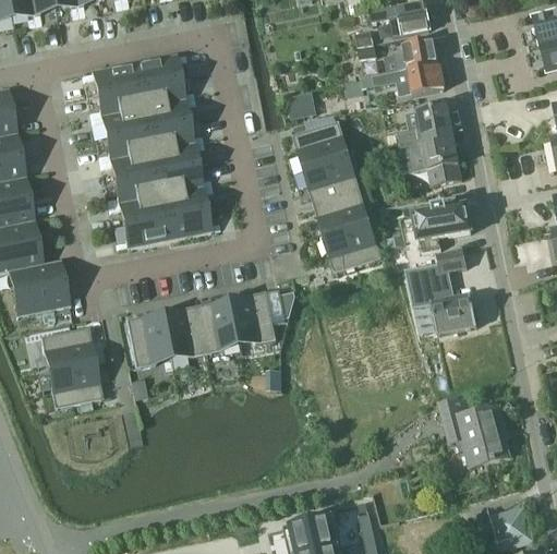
[(0,15),(9,14),(7,0),(0,0),(0,15)]
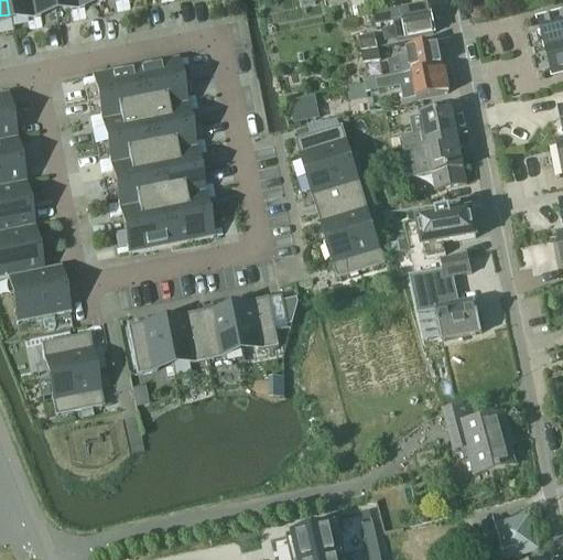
[(7,0),(9,14),(25,11),(26,17),(33,15),(29,0),(7,0)]
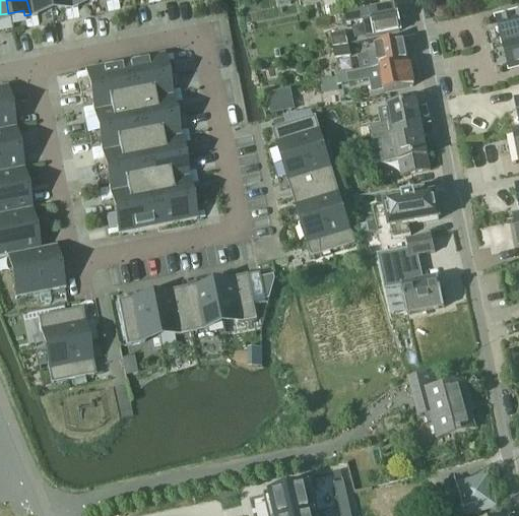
[(26,0),(30,14),(36,13),(35,8),(50,5),(48,0),(26,0)]
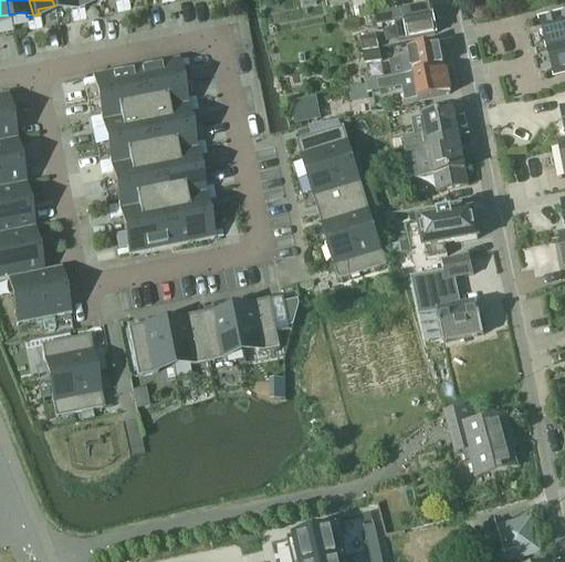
[(472,4),(470,9),(472,14),(475,17),(483,16),(485,11),(483,4),(479,2),(472,4)]
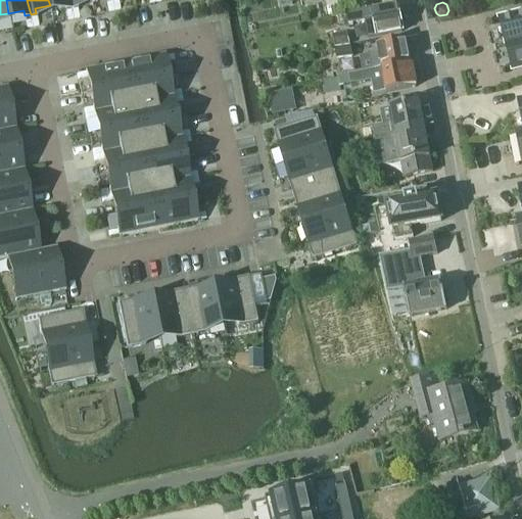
[(400,25),(402,20),(401,14),(398,12),(396,3),(370,8),(370,4),(344,9),(346,20),(364,17),(367,34),(401,27),(400,25)]
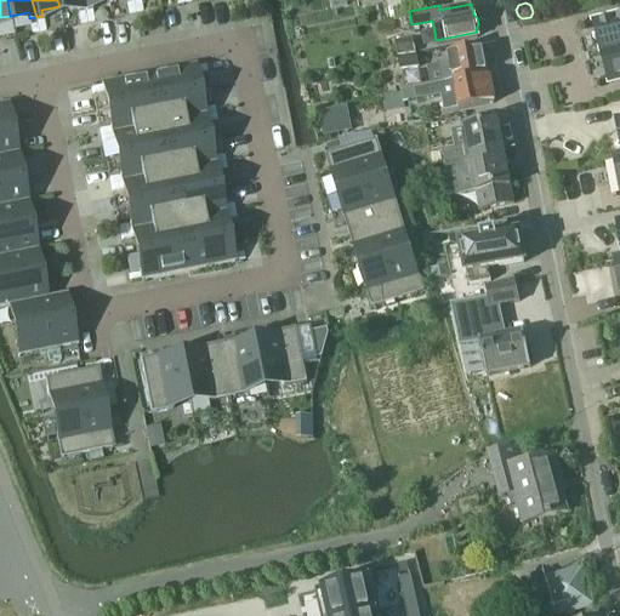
[(599,49),(619,43),(619,10),(592,18),(599,49)]
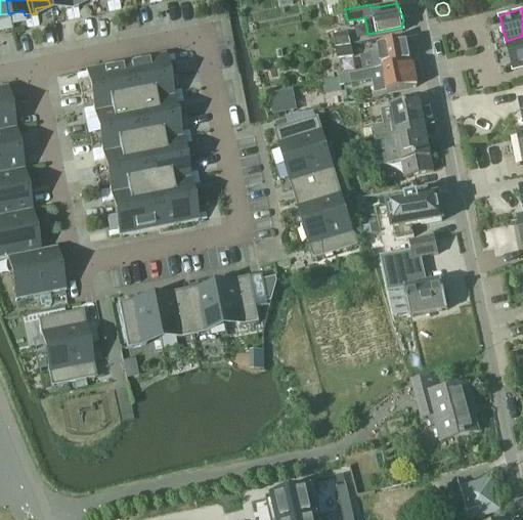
[(348,40),(346,31),(333,33),(335,43),(348,40)]
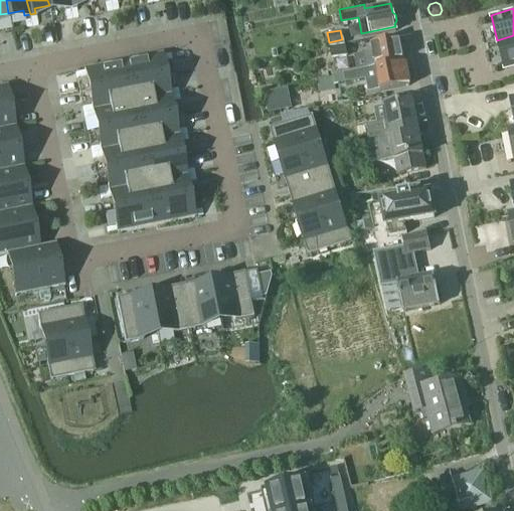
[(353,52),(353,56),(356,67),(403,57),(399,34),(370,40),(371,48),(363,50),(353,52)]
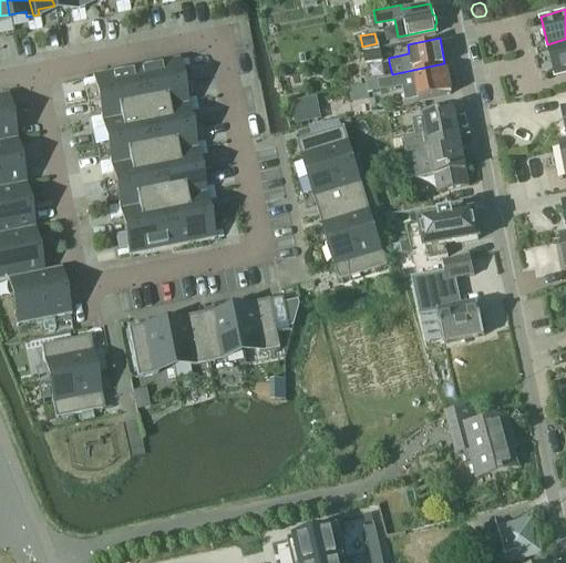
[(565,39),(547,44),(555,72),(565,69),(565,39)]
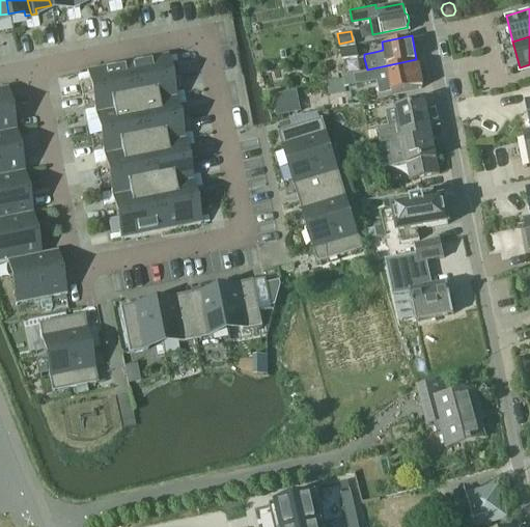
[(342,56),(356,54),(354,44),(340,47),(342,56)]
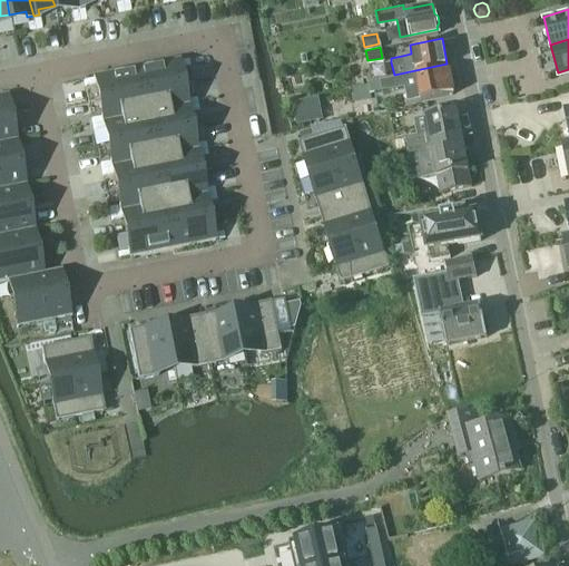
[(179,57),(136,66),(140,88),(178,80),(175,65),(180,64),(179,57)]
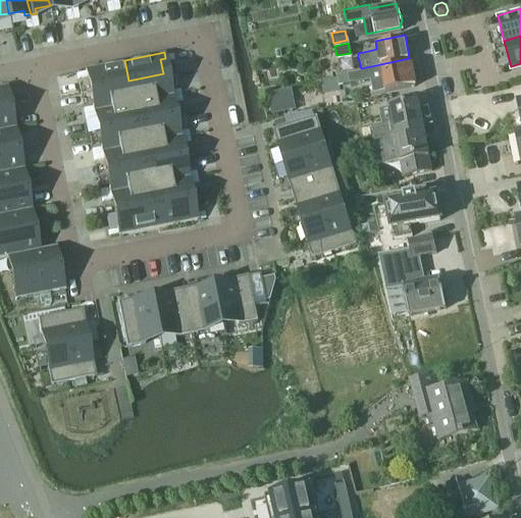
[(414,82),(409,58),(361,68),(347,71),(350,81),(370,76),(373,90),(414,82)]
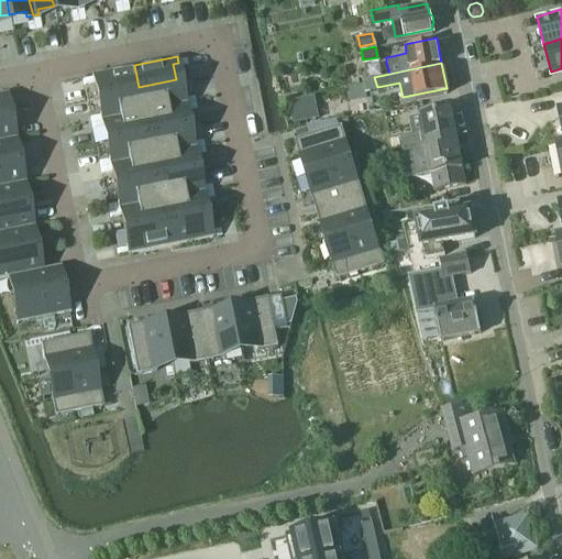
[(101,95),(139,87),(134,65),(91,73),(92,80),(98,79),(101,95)]
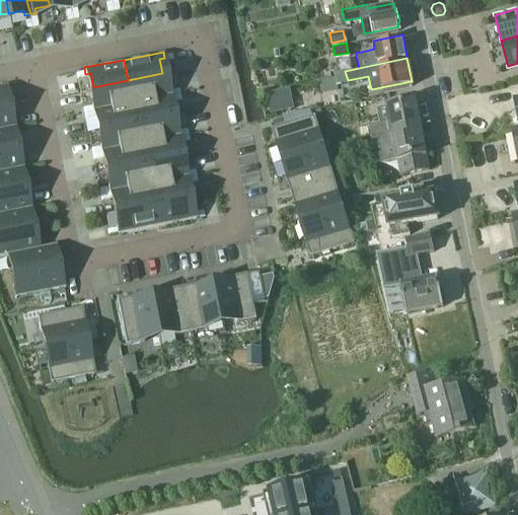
[(128,80),(132,100),(171,92),(170,87),(164,88),(162,73),(128,80)]
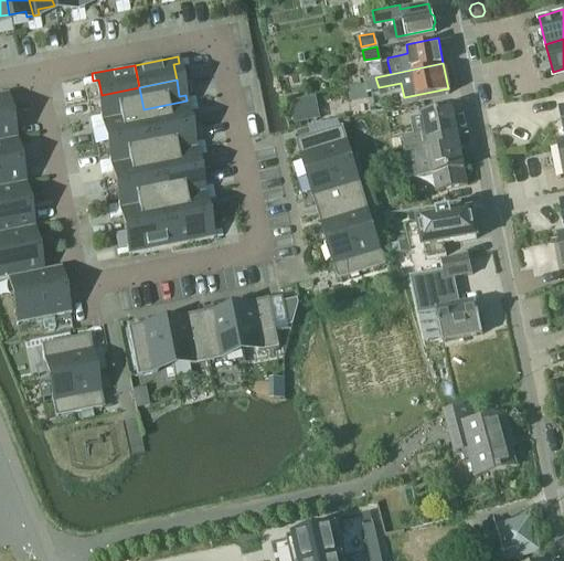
[(144,109),(139,87),(102,95),(105,110),(99,112),(100,118),(144,109)]
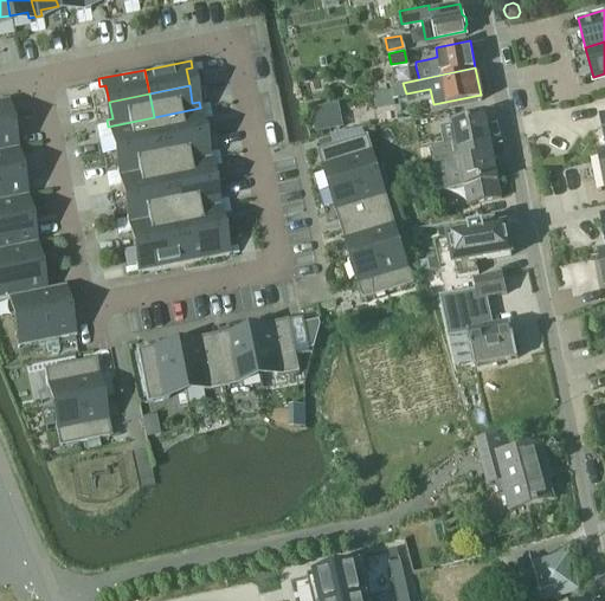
[(0,149),(17,146),(7,97),(0,98),(0,149)]
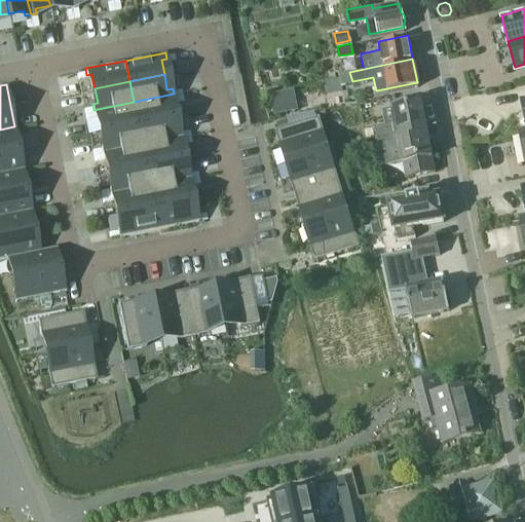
[(288,102),(285,88),(269,91),(272,105),(288,102)]
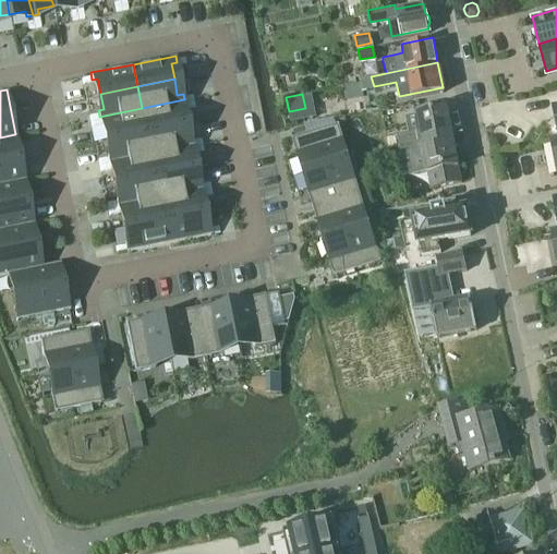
[(146,130),(183,122),(180,107),(185,106),(184,99),(142,108),(146,130)]
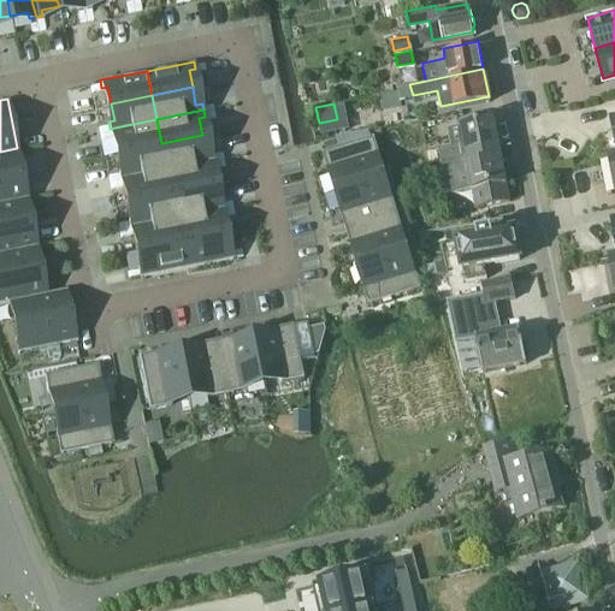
[(450,143),(436,146),(439,159),(498,147),(491,114),(459,120),(460,123),(447,125),(450,143)]
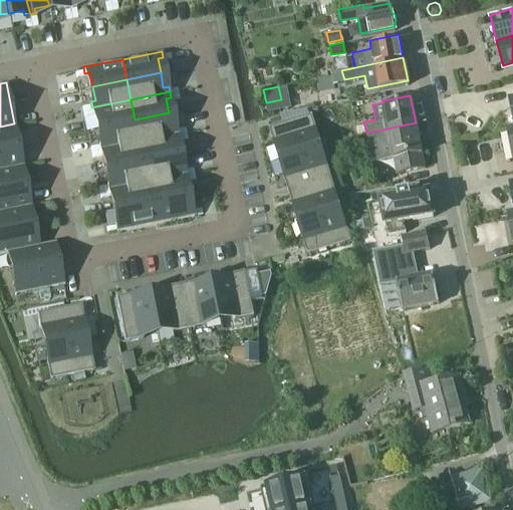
[(135,119),(131,99),(91,107),(92,113),(97,112),(100,126),(135,119)]
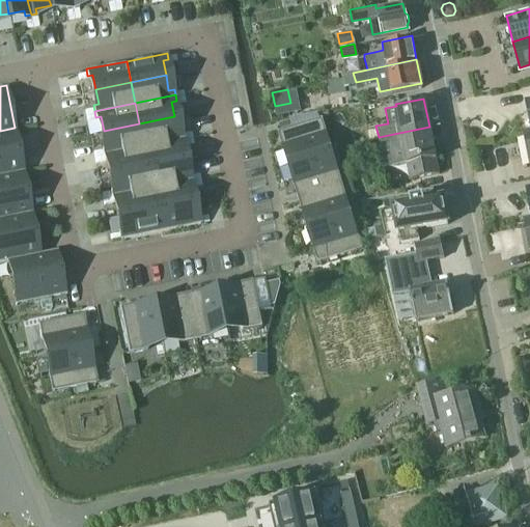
[(174,116),(139,123),(143,144),(184,137),(183,131),(176,132),(174,116)]
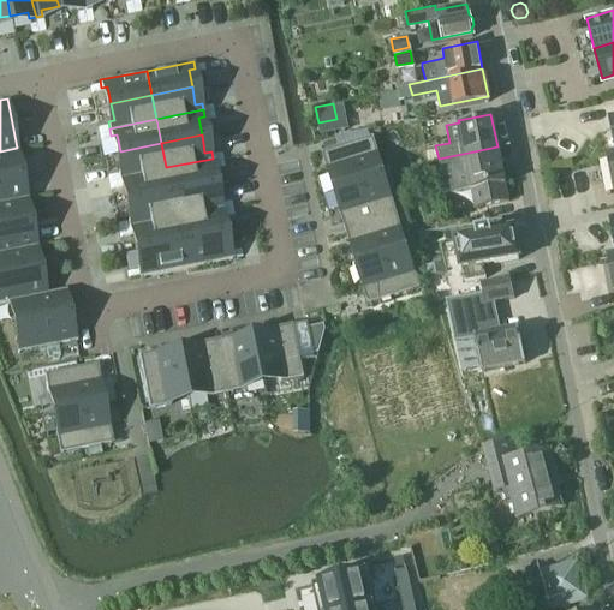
[(326,149),(321,150),(328,172),(334,169),(339,186),(385,173),(373,135),(338,145),(326,149)]
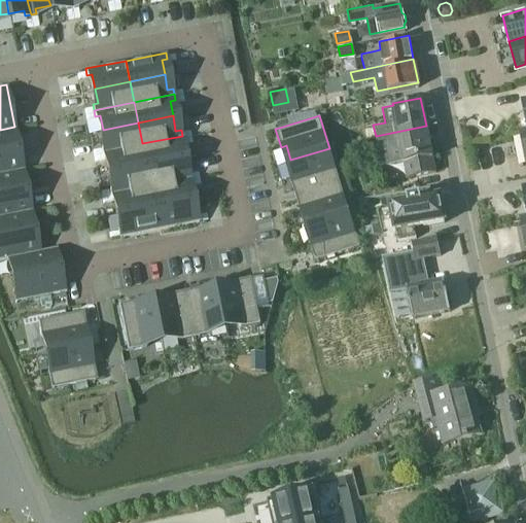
[(287,117),(277,120),(279,128),(289,125),(287,117)]
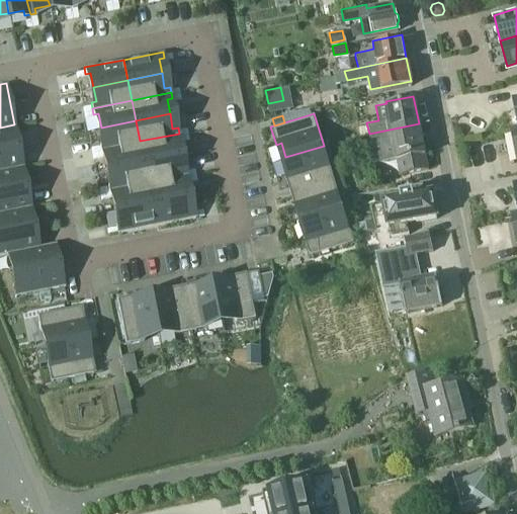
[(100,149),(140,141),(136,120),(101,127),(104,142),(99,143),(100,149)]
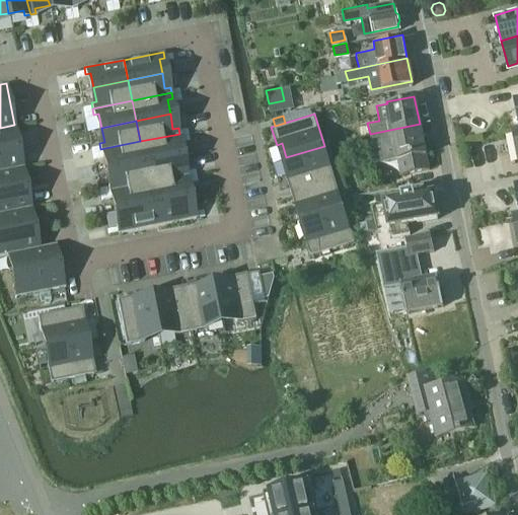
[(420,124),(370,134),(371,143),(375,162),(397,157),(400,171),(428,166),(421,133),(420,124)]
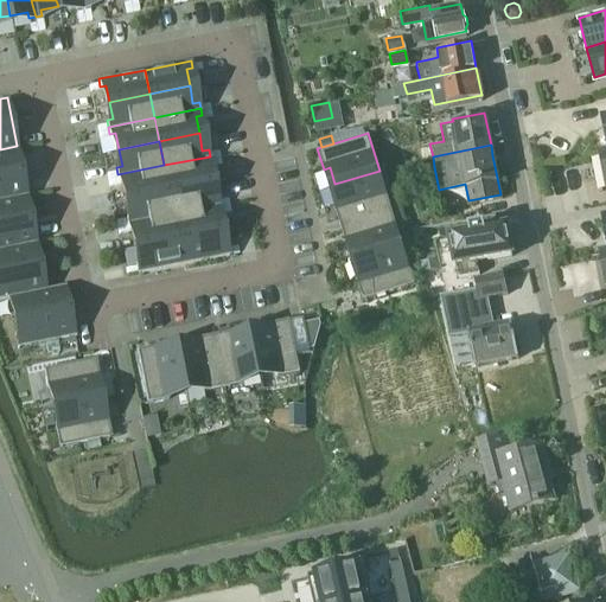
[(0,198),(26,193),(17,146),(0,149),(0,198)]
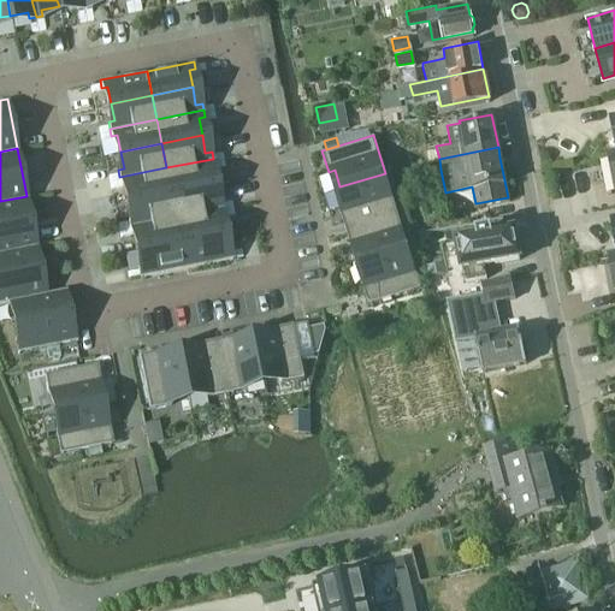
[(435,148),(427,149),(429,160),(437,159),(435,148)]
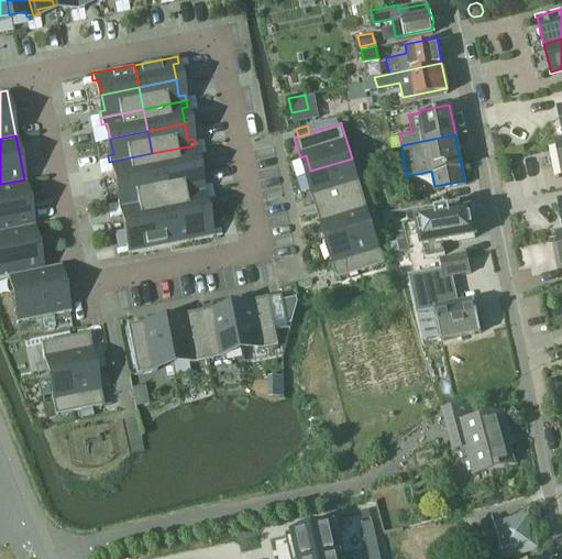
[(195,145),(152,153),(156,175),(194,168),(190,152),(196,151),(195,145)]
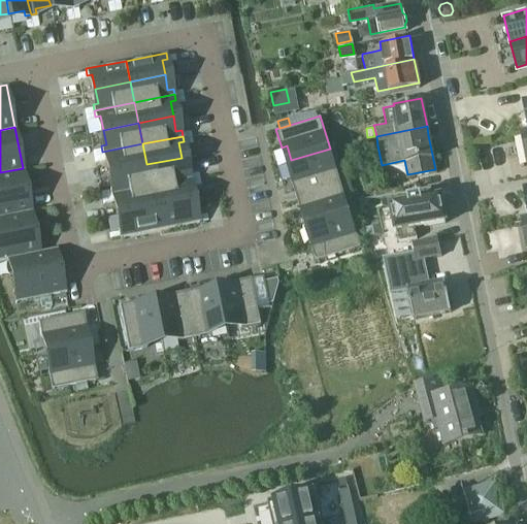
[(146,164),(142,143),(102,152),(103,158),(108,157),(111,171),(146,164)]
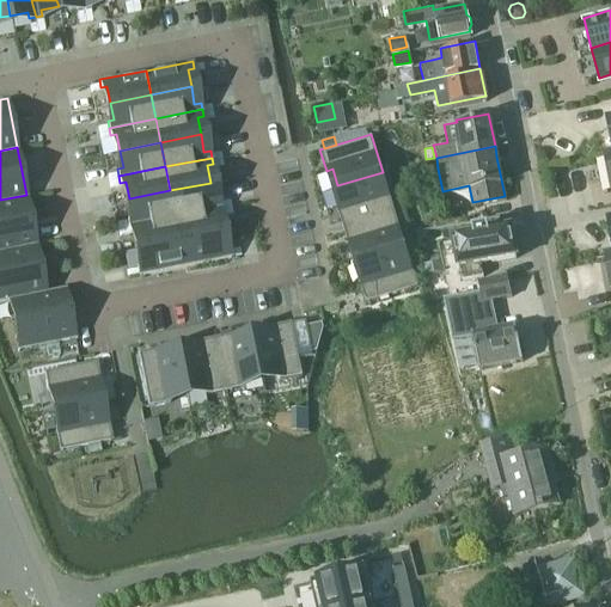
[(342,202),(336,204),(342,225),(393,209),(383,172),(337,185),(342,202)]
